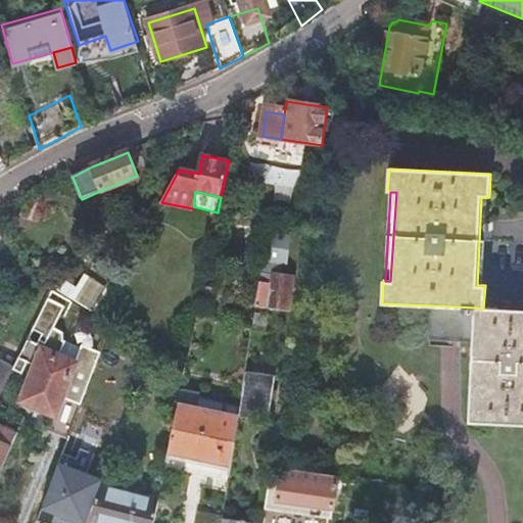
[(477,285),(483,285),(487,197),(481,197),(477,285)]
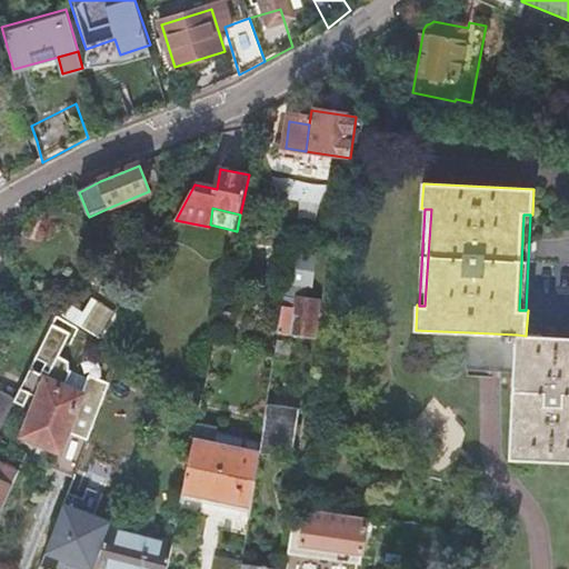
[(287,286),(286,286),(278,333),(311,338),(317,302),(305,300),(307,289),(302,288),(303,286),(309,287),(313,259),(291,256),(287,286)]
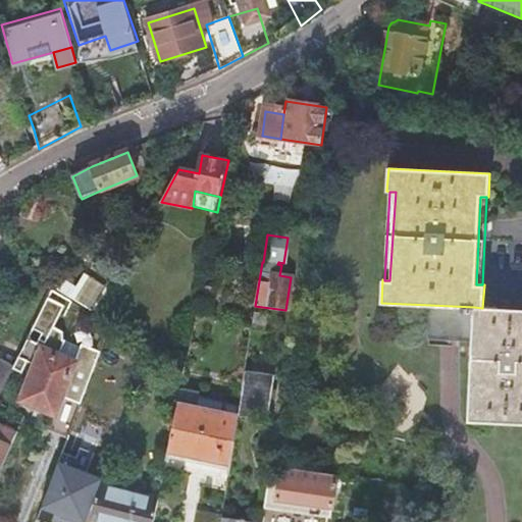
[(144,237),(136,252),(147,257),(155,243),(144,237)]
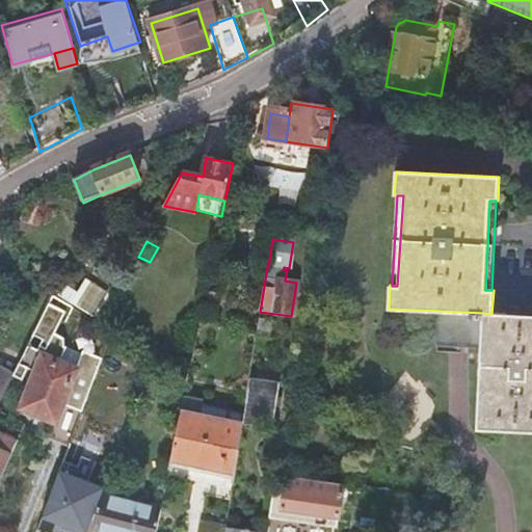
[(70,448),(103,358),(84,352),(83,354),(72,350),(69,356),(64,354),(67,348),(68,348),(65,347),(62,340),(53,336),(65,315),(50,306),(42,322),(34,337),(44,341),(38,351),(32,348),(32,346),(30,344),(26,352),(18,369),(14,376),(23,381),(29,370),(31,371),(33,368),(38,371),(36,374),(23,409),(57,424),(51,440),(70,448)]
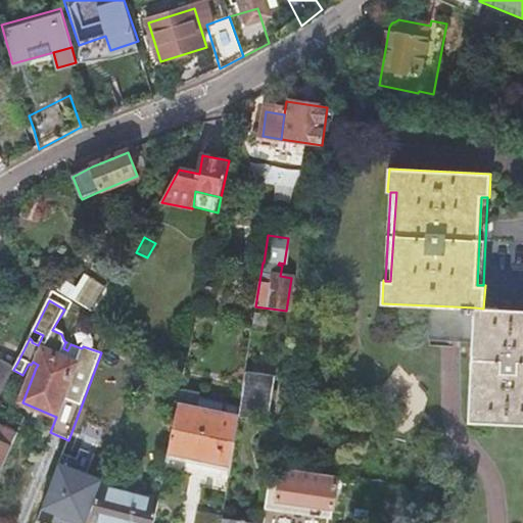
[(473,342),(475,307),(431,305),(430,340),(450,341),(473,342)]
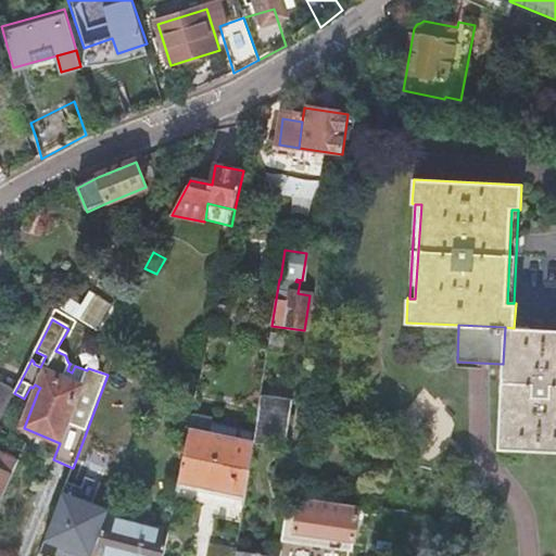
[(505,327),(503,364),(502,400),(498,449),(555,451),(555,329),(514,328),(505,327)]
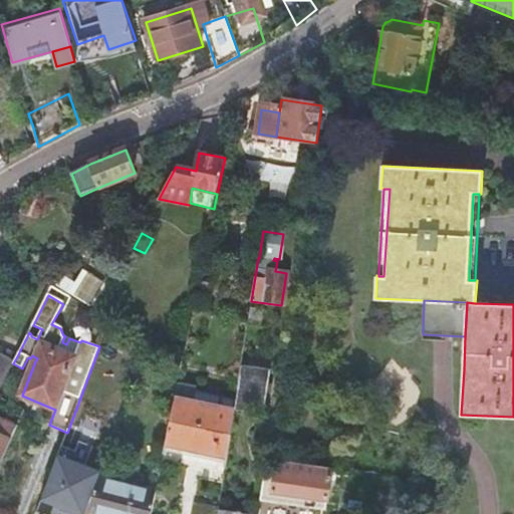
[(25,340),(29,332),(16,326),(12,334),(25,340)]
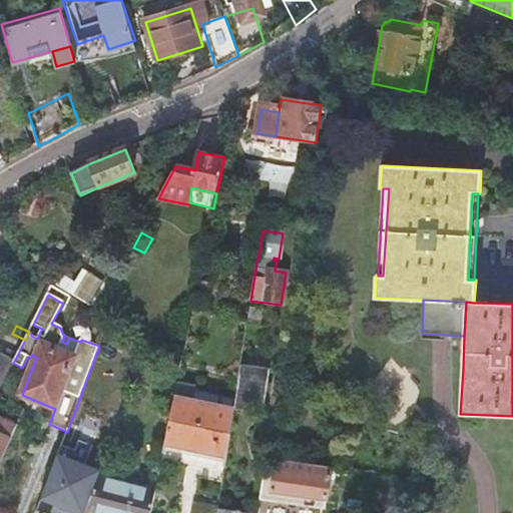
[(0,388),(13,363),(17,356),(0,346),(0,388)]
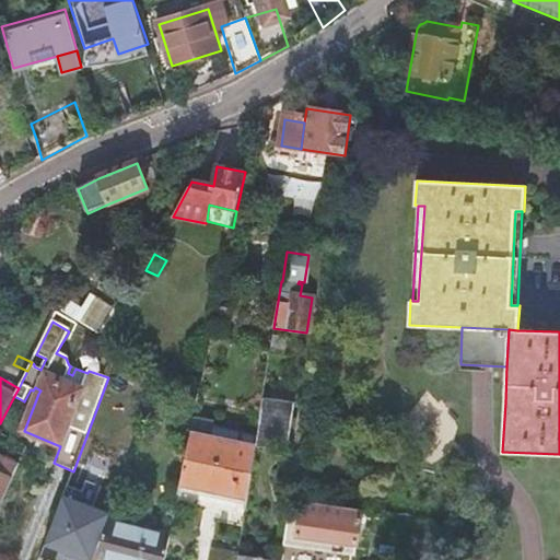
[(263,401),(259,421),(256,445),(256,446),(288,452),(294,406),(277,403),(277,404),(263,401)]
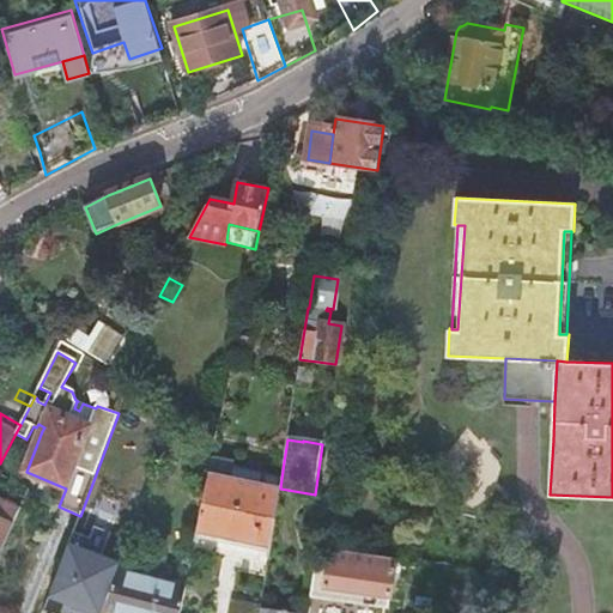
[(280,489),(280,487),(210,473),(196,533),(261,545),(252,604),(232,600),(229,612),(261,612),(262,611),(265,596),(267,577),(280,489)]
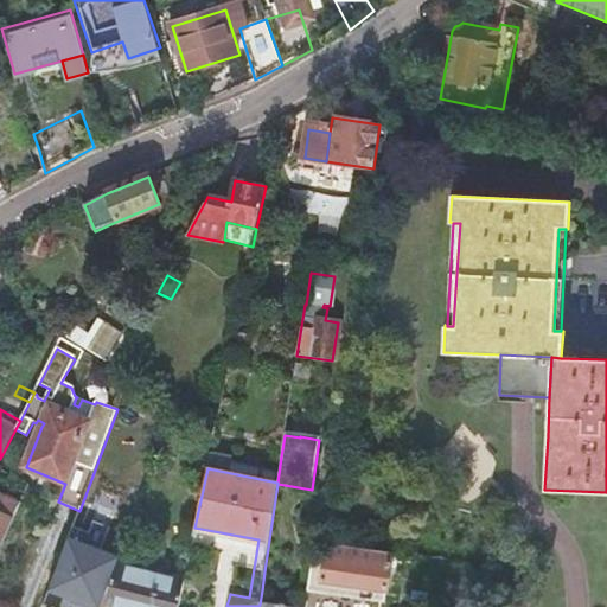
[(0,554),(21,504),(2,497),(0,494),(0,554)]
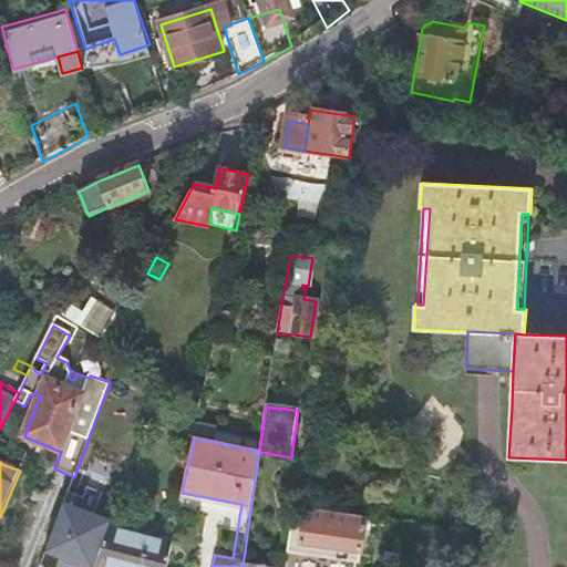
[(112,521),(64,503),(40,566),(96,566),(111,525),(112,521)]
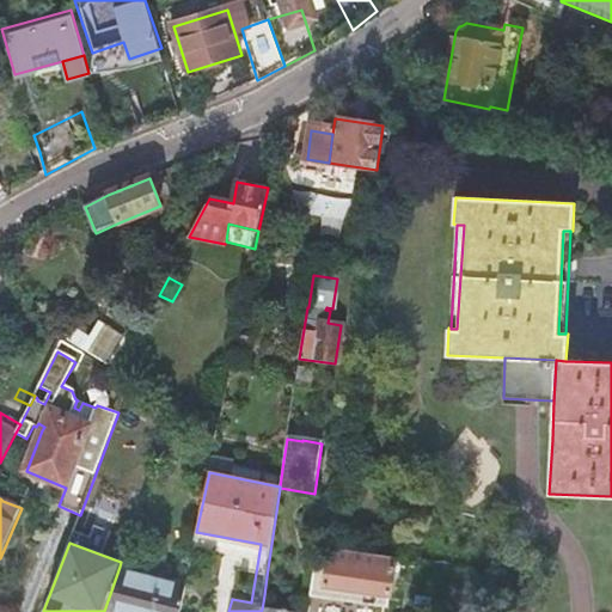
[(386,609),(395,557),(322,548),(320,558),(320,562),(313,562),(311,585),(323,586),(318,611),(381,611),(383,607),(386,609)]
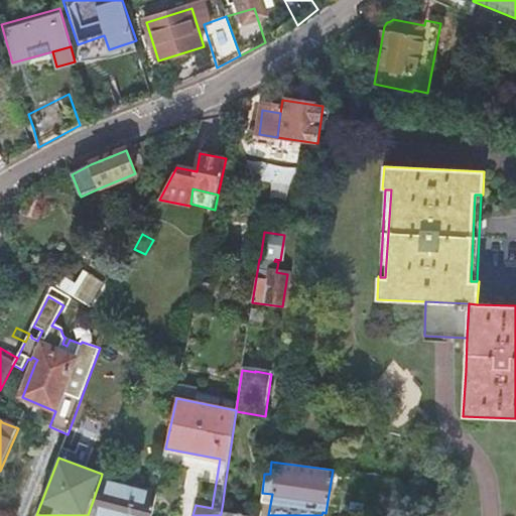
[(91,515),(103,478),(101,478),(88,515),(91,515)]
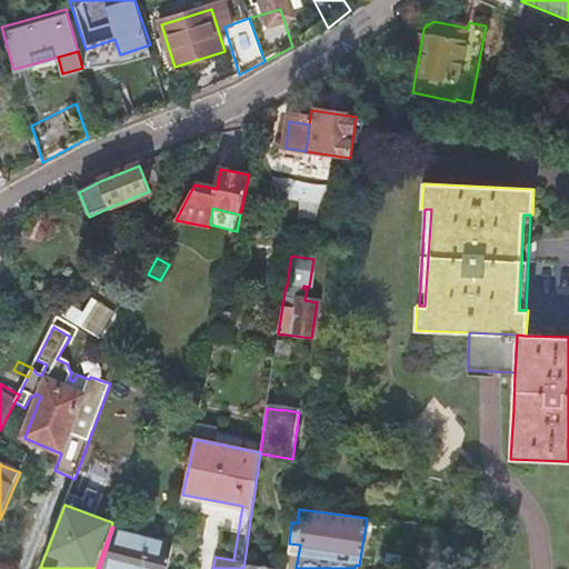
[(167,568),(172,543),(115,527),(113,527),(100,568),(167,568)]
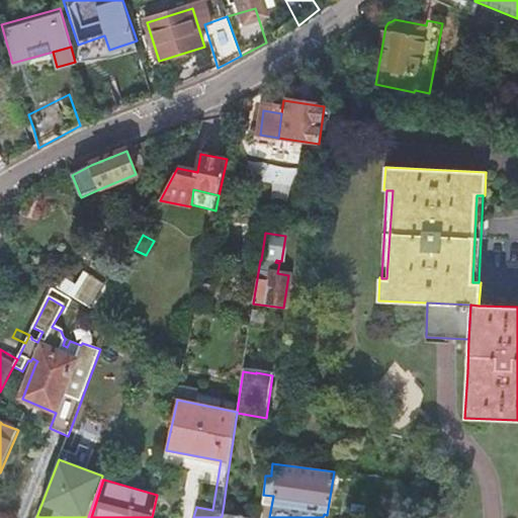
[(259,517),(261,510),(224,504),(222,516),(221,517),(259,517)]
